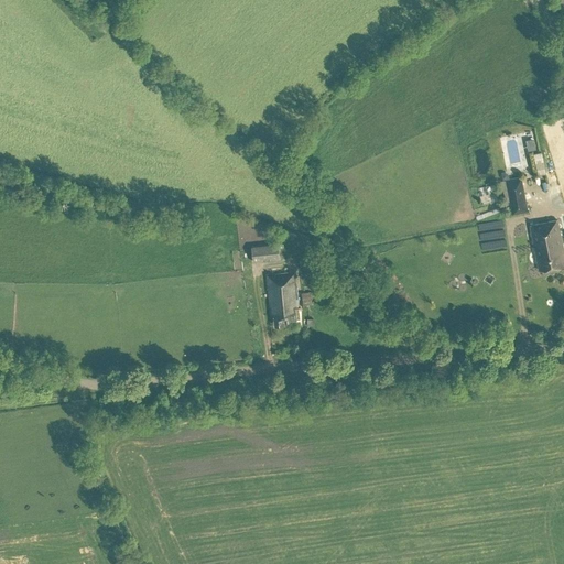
[(535,136),(527,137),(529,148),(538,145),(535,136)]
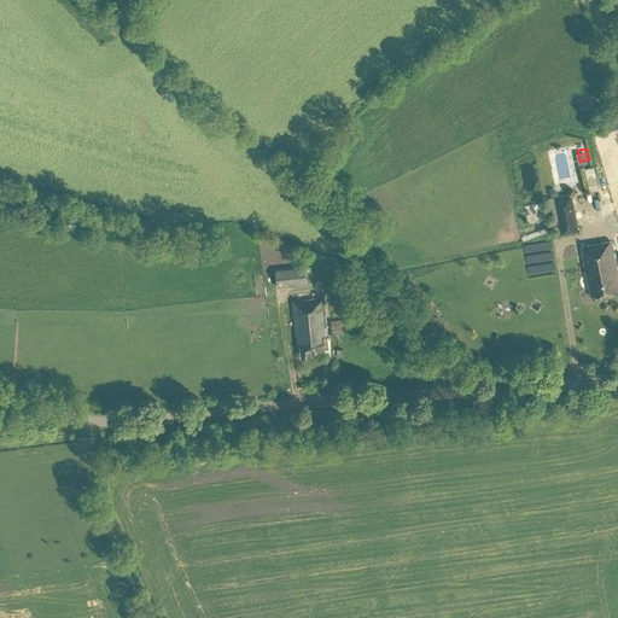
[(584,168),(588,191),(598,190),(593,165),(584,168)]
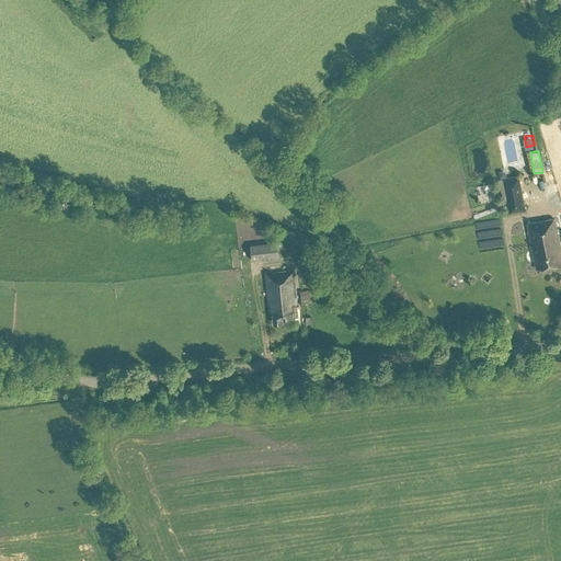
[(518,175),(506,178),(503,179),(511,213),(525,209),(518,175)]
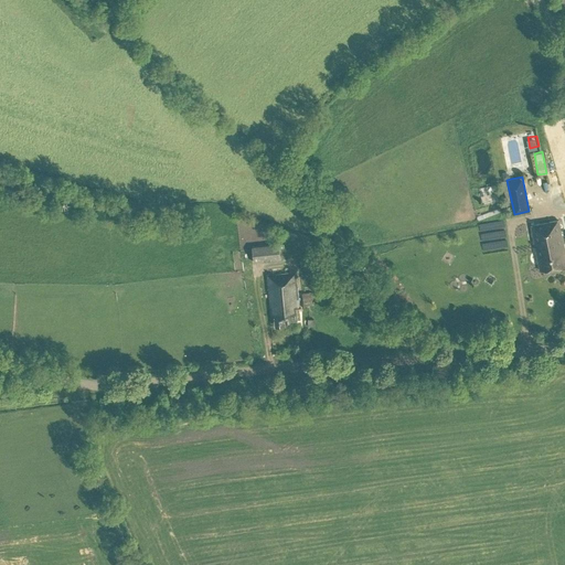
[(547,270),(561,268),(561,266),(564,265),(564,251),(558,220),(531,225),(540,270),(547,268),(547,270)]
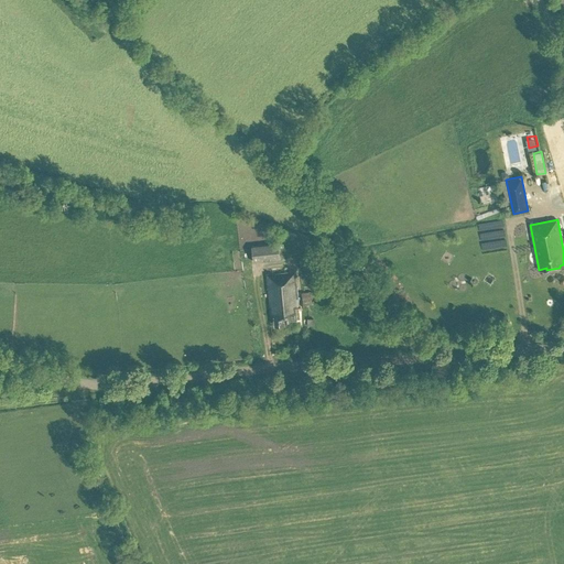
[(262,258),(270,257),(270,259),(280,258),(278,243),(252,246),(253,260),(262,260),(262,258)]
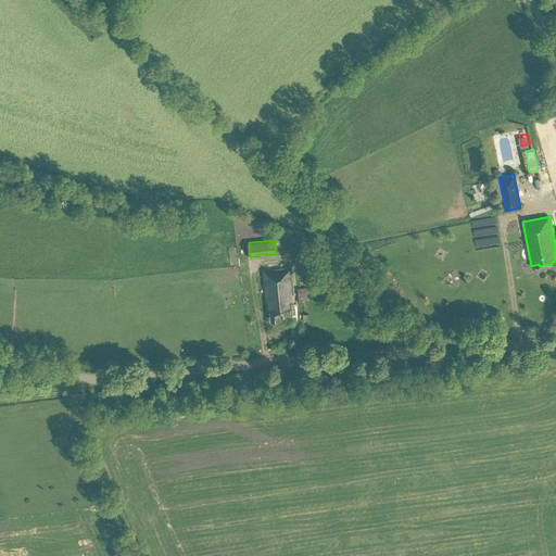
[(270,311),(272,320),(280,319),(279,315),(293,314),(292,303),(294,303),(291,267),(272,268),(272,270),(263,272),(266,311),(270,311)]
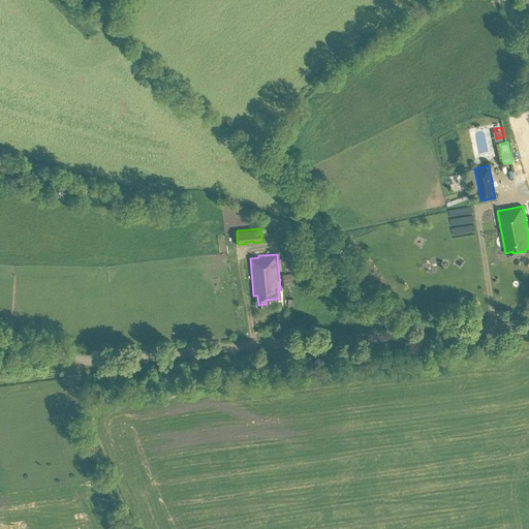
[(296,268),(309,266),(307,258),(294,260),(296,268)]
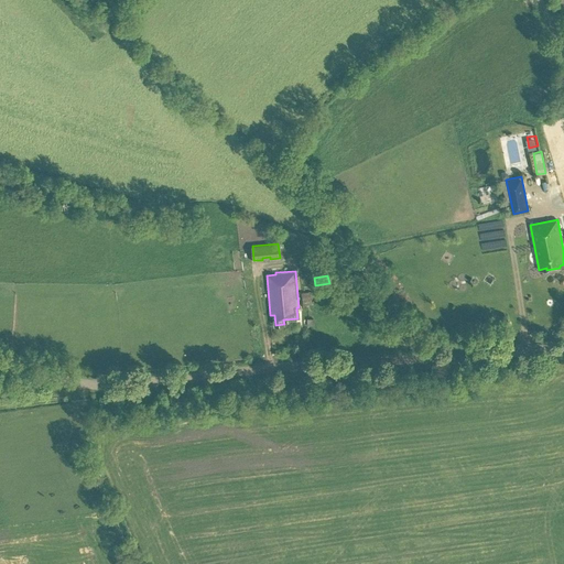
[(312,291),(302,292),(303,304),(313,304),(312,291)]
